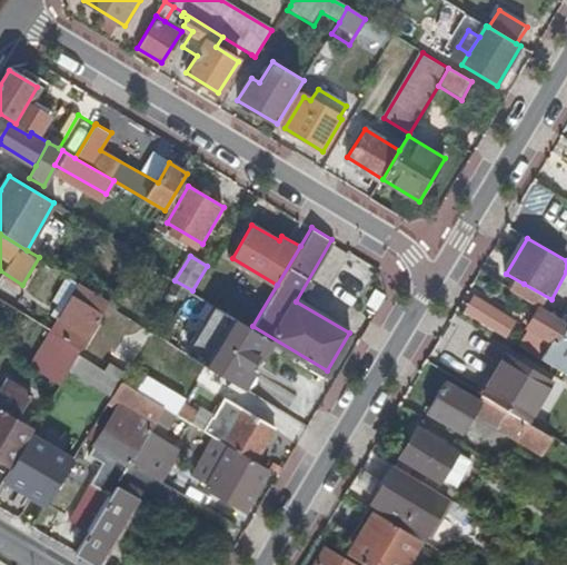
[(55,298),(57,307),(46,325),(67,338),(83,347),(108,305),(111,299),(68,274),(55,298)]
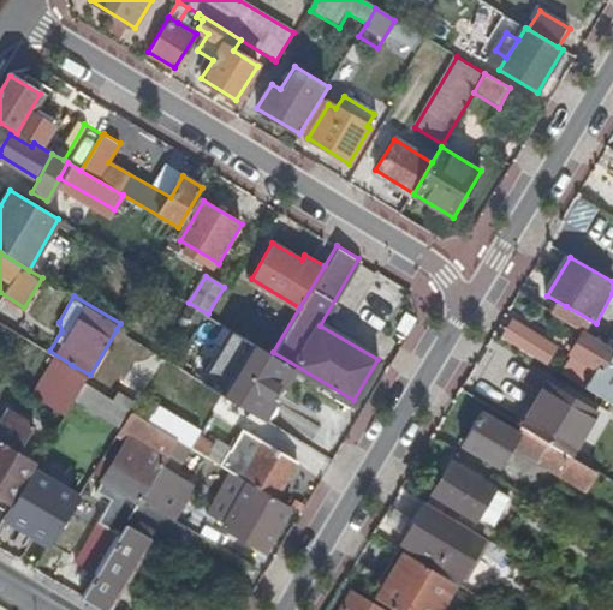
[(590,333),(596,323),(566,306),(561,315),(585,330),(590,333)]
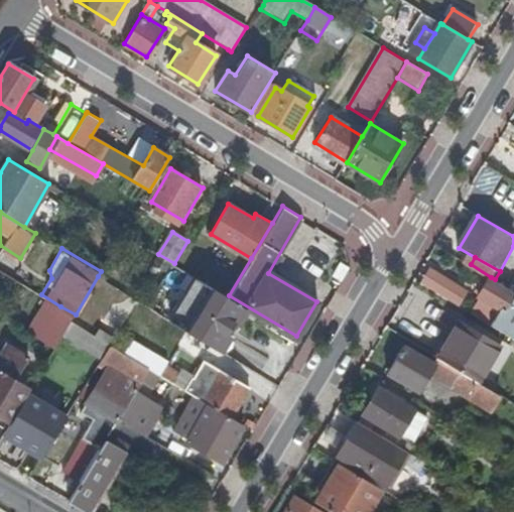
[(459,310),(468,292),(426,270),(417,287),(459,310)]
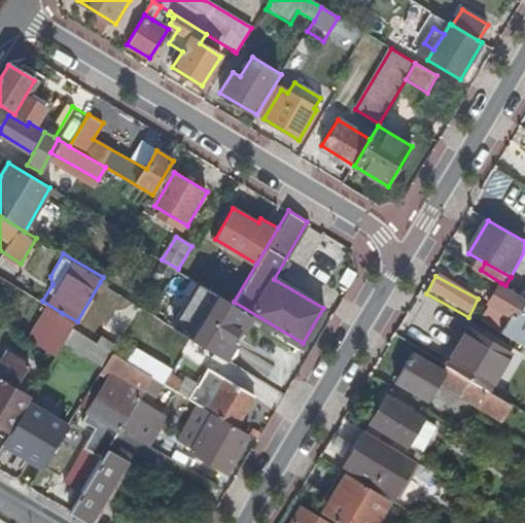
[(524,295),(505,285),(501,283),(488,306),(510,318),(502,330),(524,343),(524,295)]
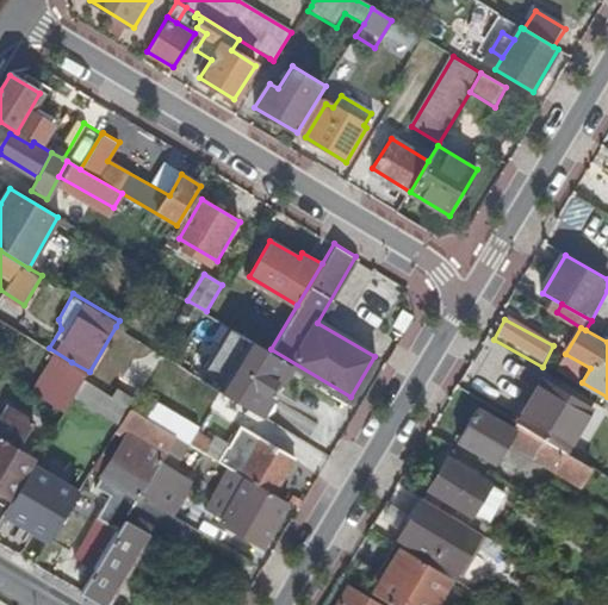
[(138,350),(124,374),(141,384),(155,360),(138,350)]
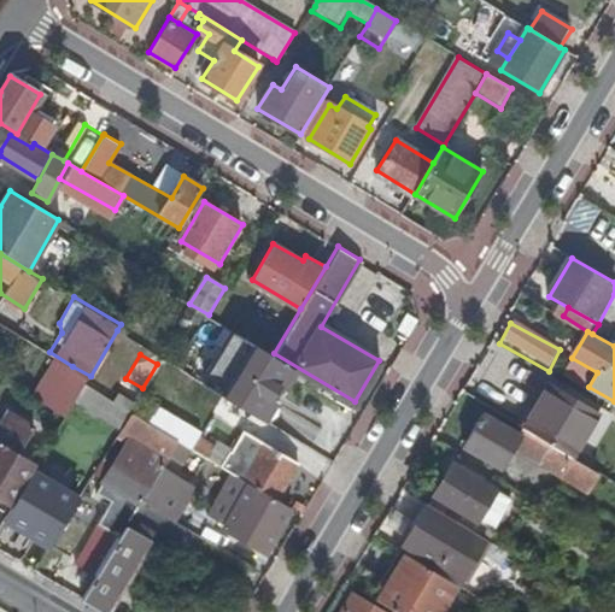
[(86,383),(91,376),(72,366),(64,380),(40,365),(23,393),(47,406),(65,418),(86,383)]
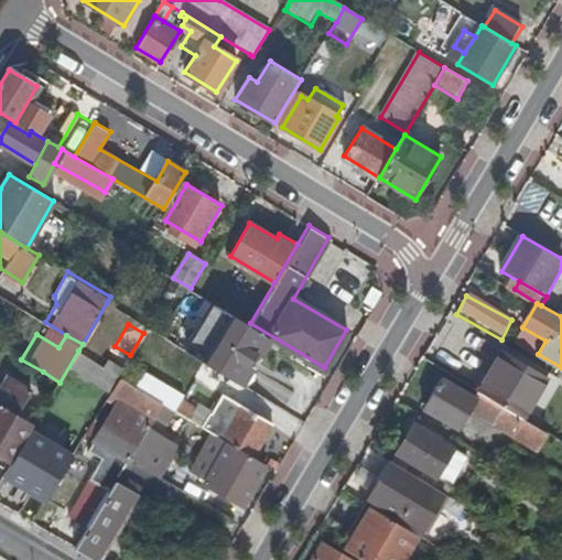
[(504,350),(479,389),(523,416),(548,376),(504,350)]
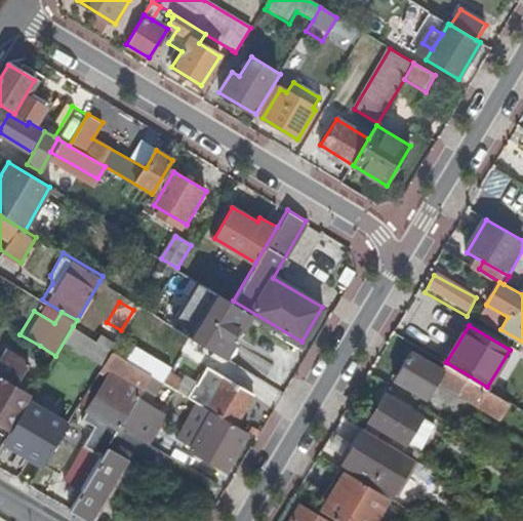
[(19,334),(16,331),(0,359),(0,422),(9,428),(29,395),(23,391),(11,384),(24,364),(28,367),(40,346),(19,334)]
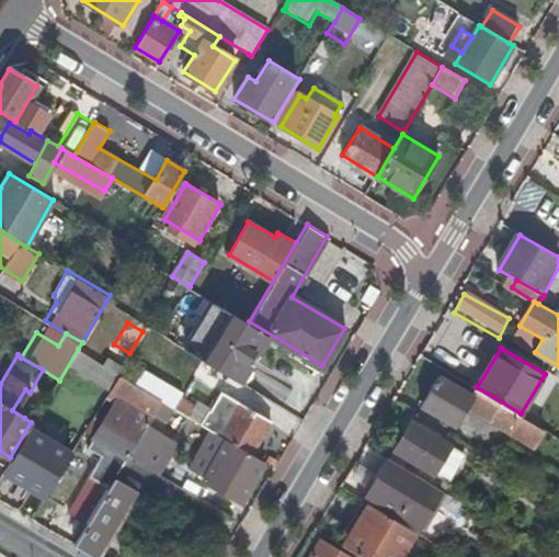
[(163,399),(122,374),(113,388),(129,397),(127,401),(121,398),(89,450),(121,469),(128,457),(139,438),(163,399)]
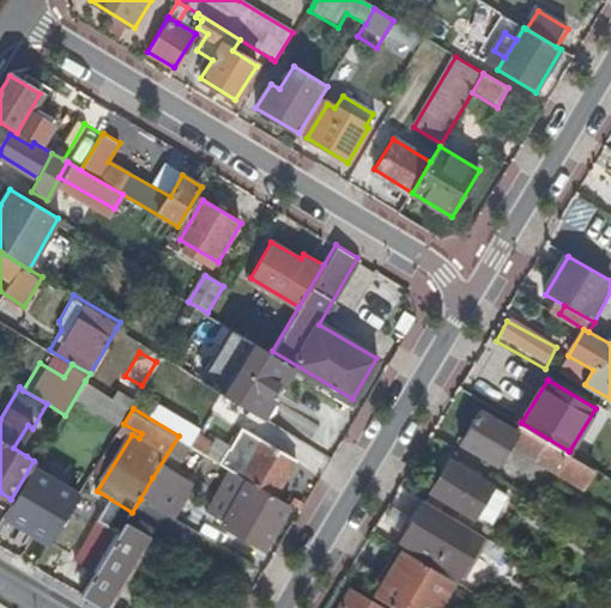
[(512,439),(518,429),(487,409),(465,445),(501,467),(516,443),(512,439)]
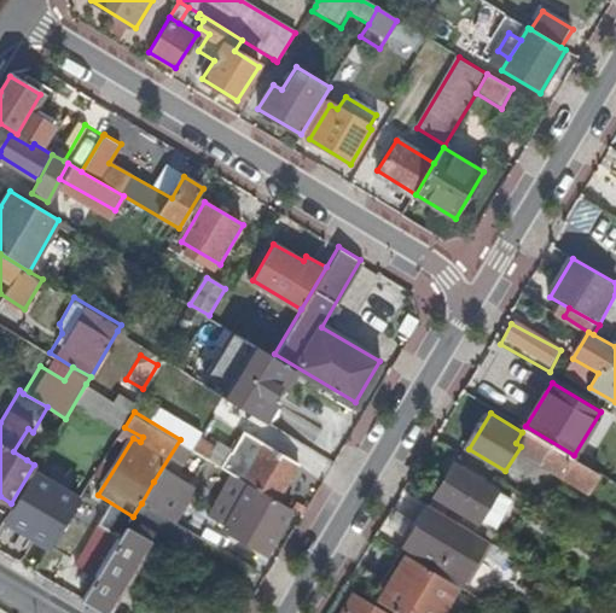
[(574,455),(526,426),(522,432),(516,443),(521,447),(568,474),(563,482),(591,497),(605,474),(574,455)]
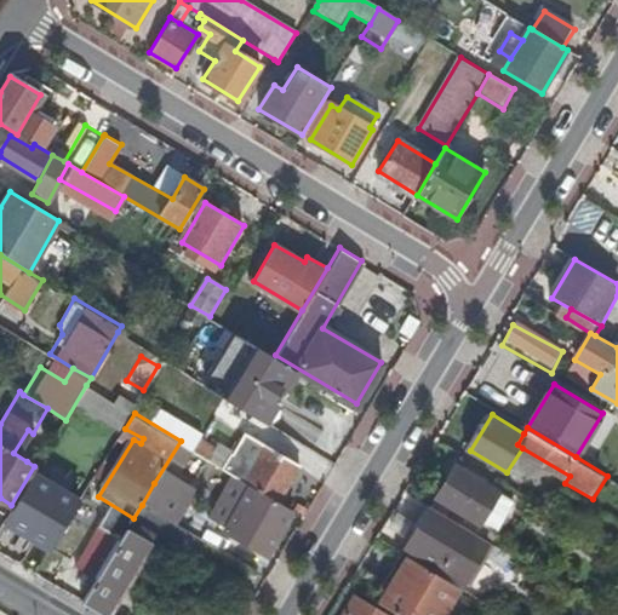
[(258,457),(268,442),(246,429),(236,443),(258,457)]
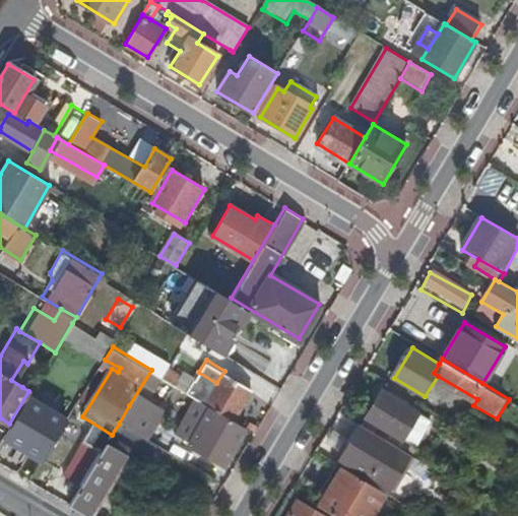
[(170,367),(164,377),(179,386),(185,376),(170,367)]
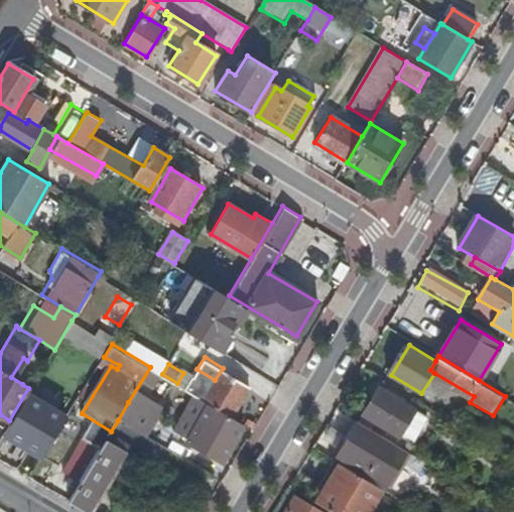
[(215,380),(204,399),(209,401),(233,416),(251,385),(223,368),(215,380)]
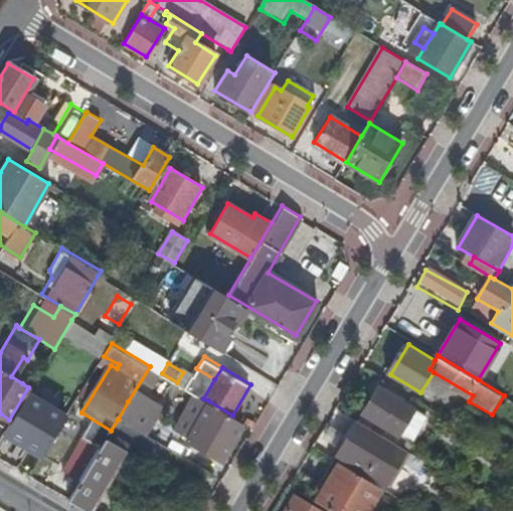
[(30,370),(22,383),(28,387),(30,388),(38,375),(30,370)]
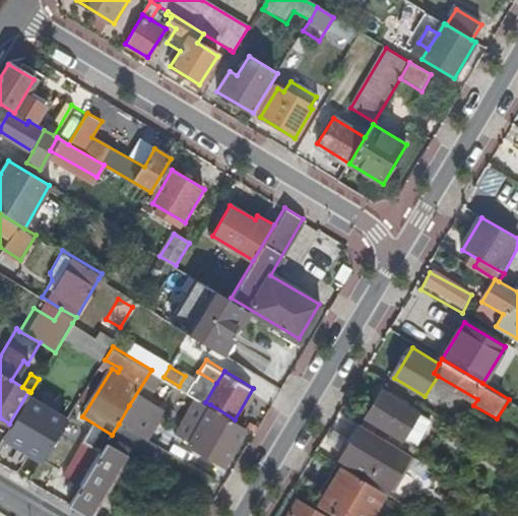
[(433,421),(383,392),(368,418),(416,447),(433,421)]
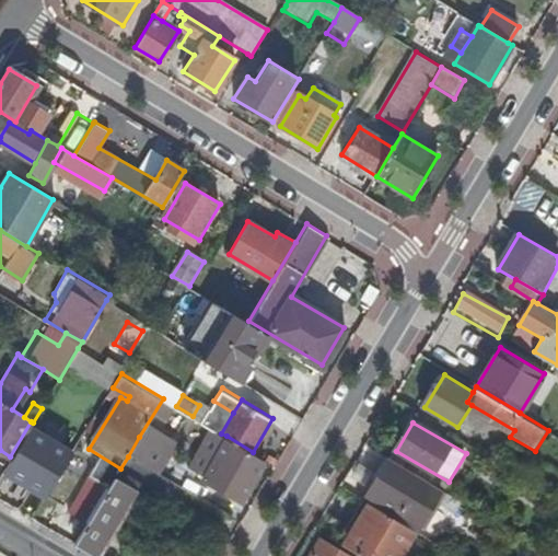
[(27,432),(22,441),(32,446),(36,438),(27,432)]
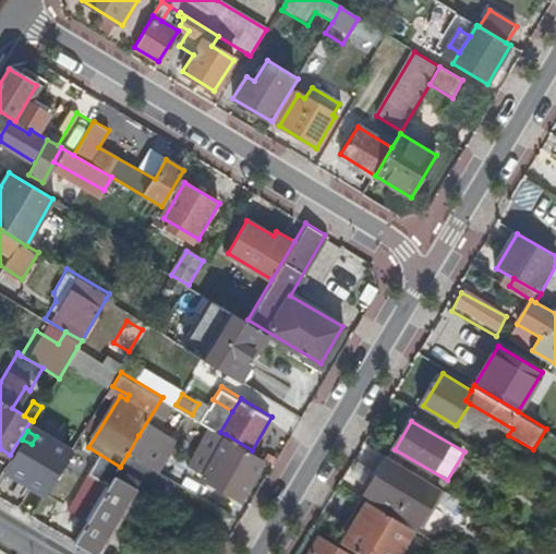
[(252,450),(226,434),(213,458),(229,467),(219,485),(242,498),(266,459),(252,450)]
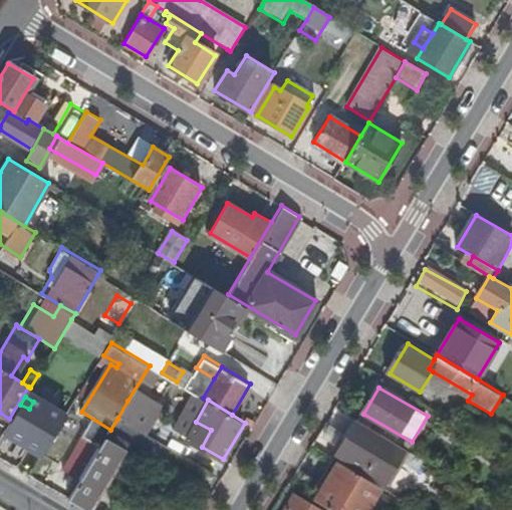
[(128,401),(117,419),(145,434),(155,416),(128,401)]
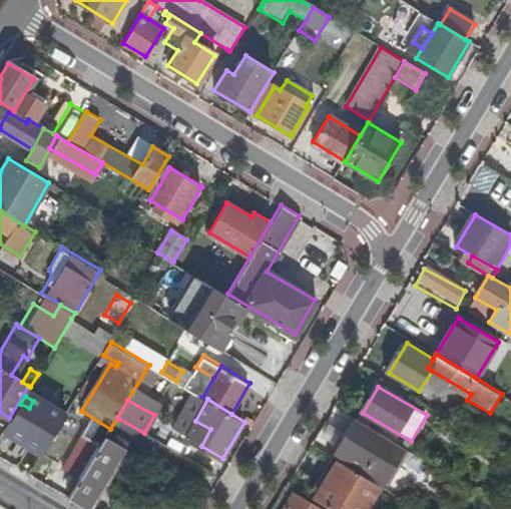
[(42,407),(36,418),(48,425),(55,414),(42,407)]
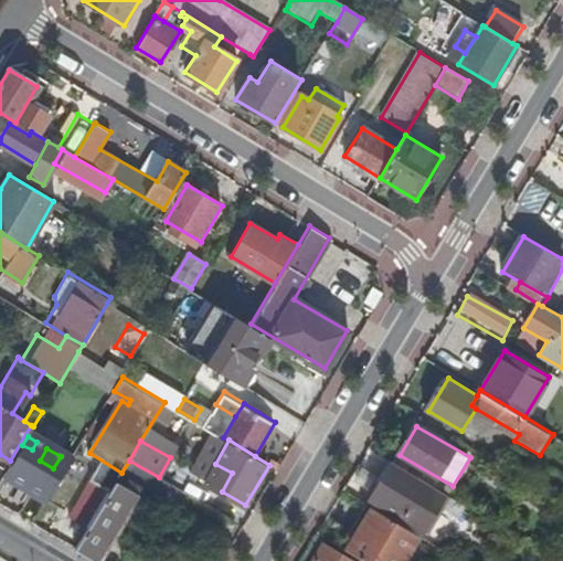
[(40,461),(23,451),(2,487),(36,508),(49,486),(46,484),(55,469),(53,468),(40,461)]
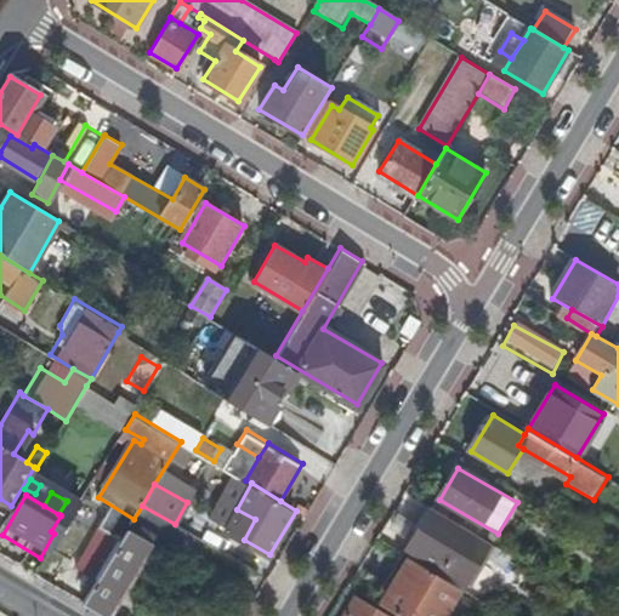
[(134,519),(128,529),(154,545),(157,542),(176,554),(189,532),(175,524),(142,506),(134,519)]
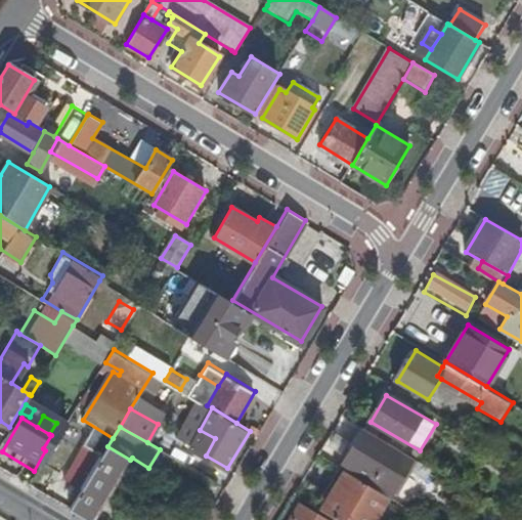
[(417,459),(366,429),(346,465),(370,479),(371,477),(397,492),(417,459)]
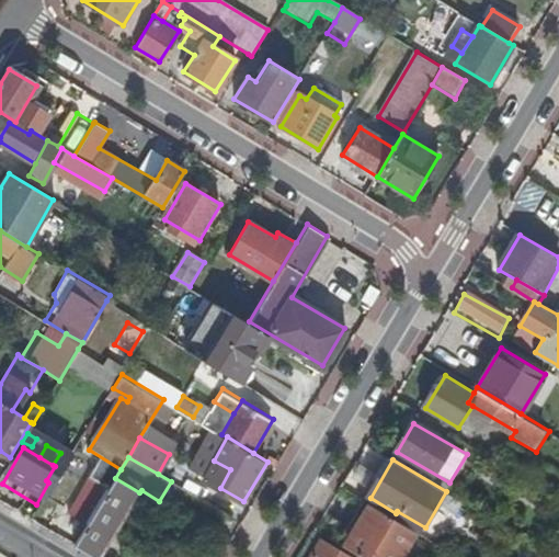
[(230,469),(214,461),(203,478),(220,488),(230,469)]
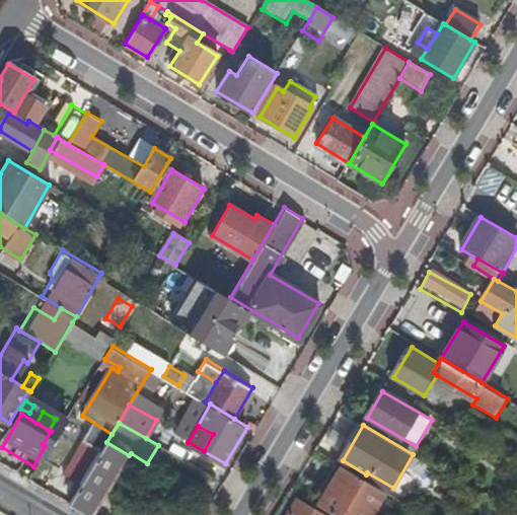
[(80,486),(69,505),(84,514),(92,514),(129,455),(106,442),(100,452),(80,486)]
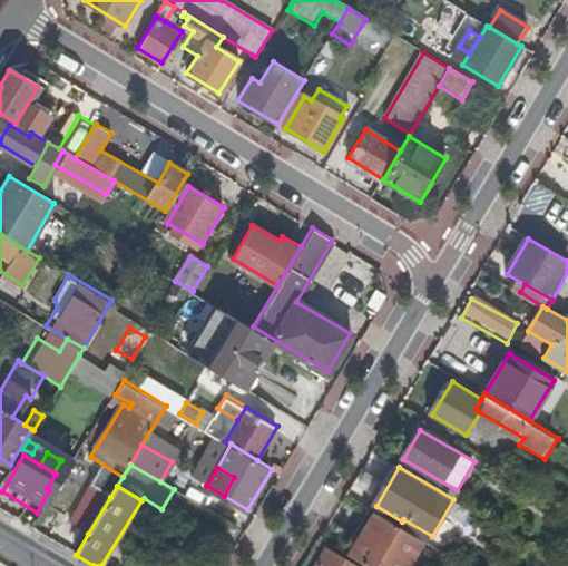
[(74,525),(88,534),(110,497),(96,488),(74,525)]
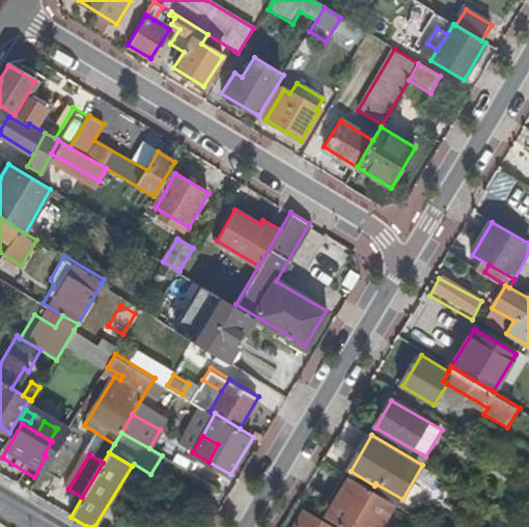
[(162,455),(150,474),(162,481),(174,462),(162,455)]
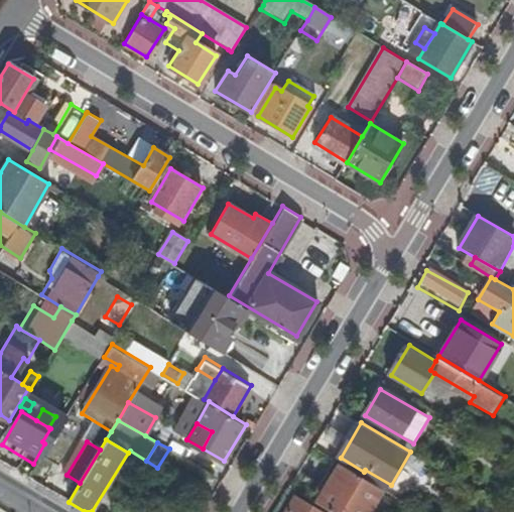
[(370,511),(384,488),(340,462),(316,501),(334,511),(370,511)]
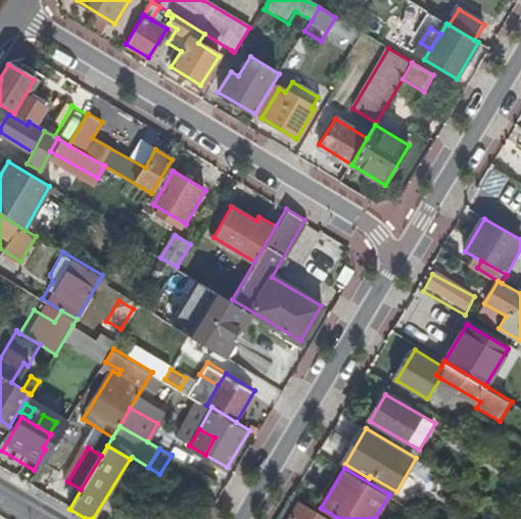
[(325,518),(300,505),(292,518),(325,518)]
